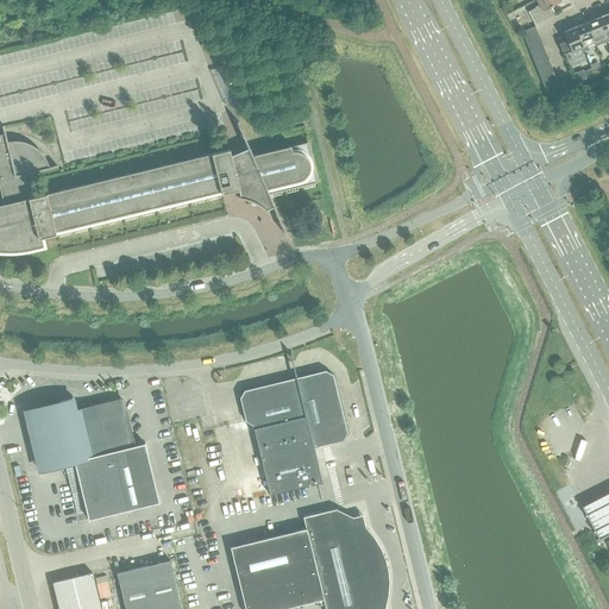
[(559,0),(537,0),(540,6),(529,11),(535,24),(554,14),(551,7),(562,1),(559,0)]
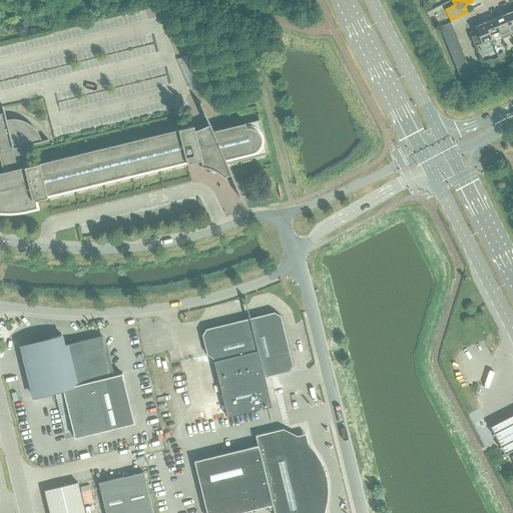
[(512,12),(512,11),(503,15),(511,35),(512,34),(512,12)]
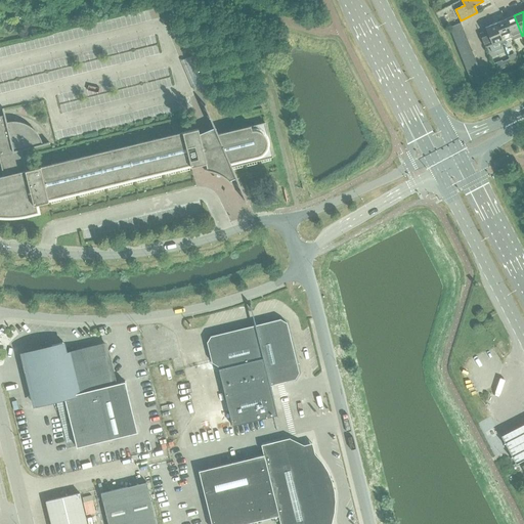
[(514,15),(505,19),(512,38),(513,40),(519,38),(522,36),(514,15)]
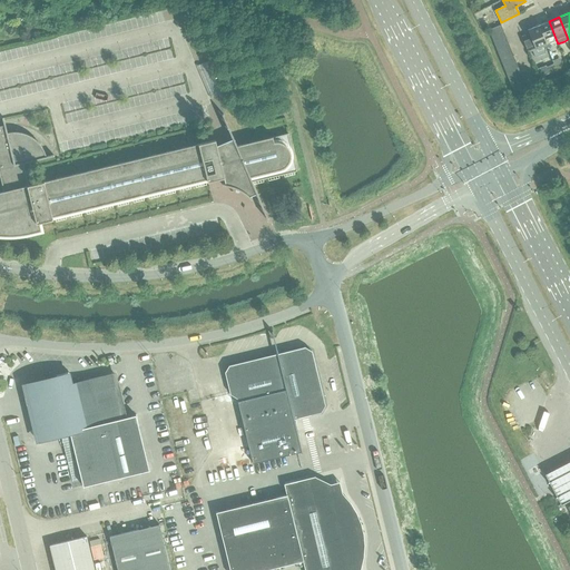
[(549,21),(538,26),(547,48),(551,46),(550,43),(557,41),(549,21)]
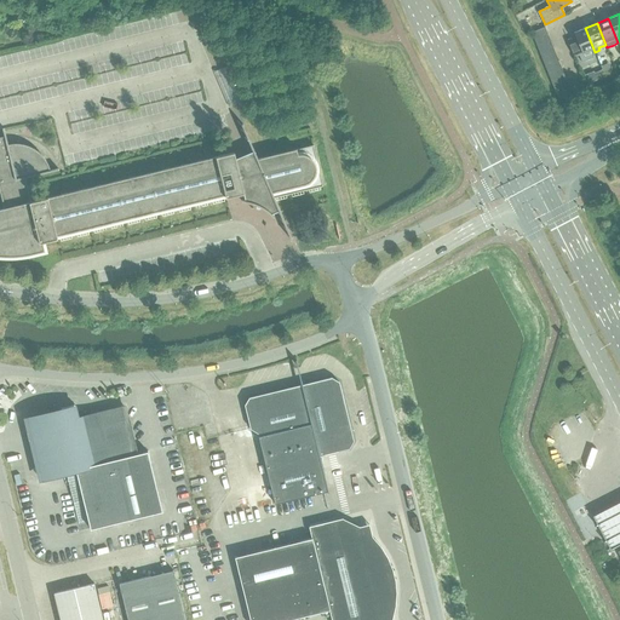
[(532,33),(534,39),(547,34),(545,27),(532,33)]
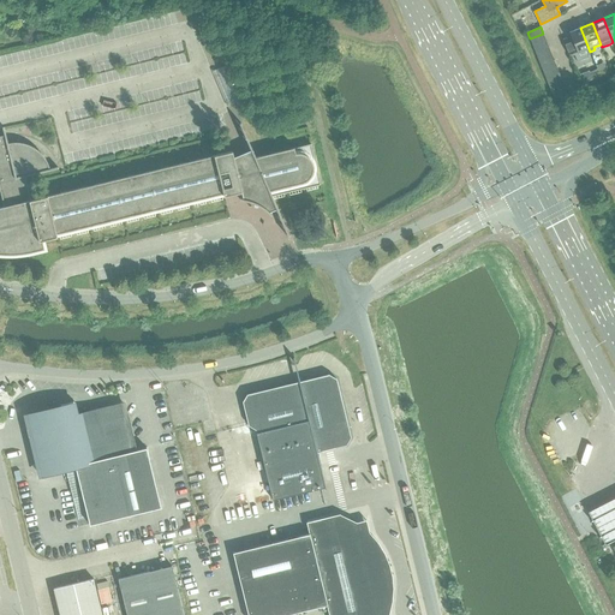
[(590,52),(580,28),(569,33),(571,36),(562,39),(569,57),(574,54),(577,61),(589,57),(587,53),(590,52)]
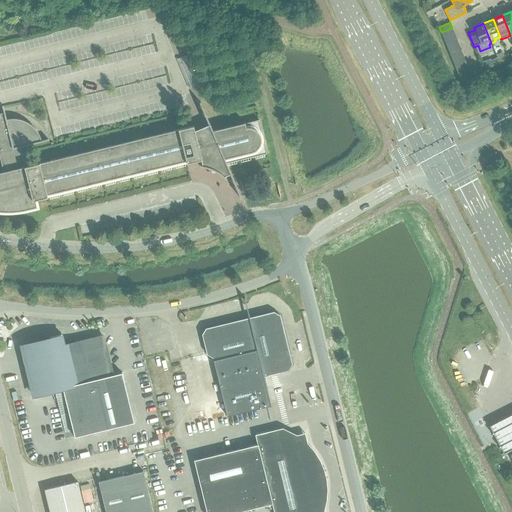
[(441,32),(443,38),(454,33),(452,28),(441,32)]
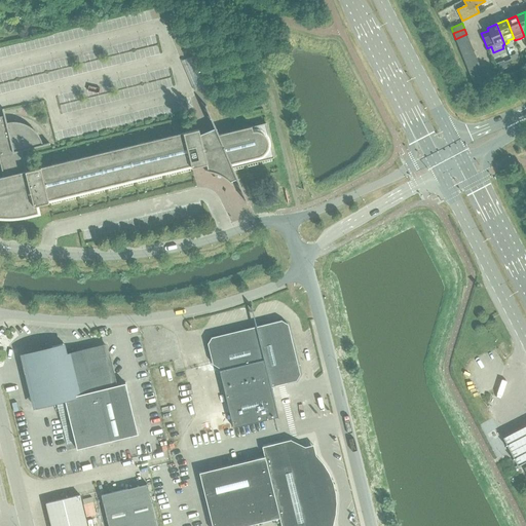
[(455,39),(457,44),(468,40),(466,34),(455,39)]
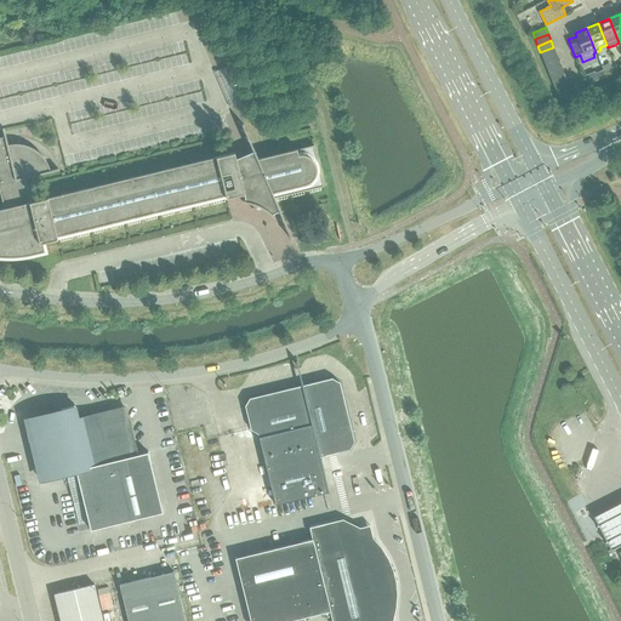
[(540,52),(543,60),(557,55),(553,47),(540,52)]
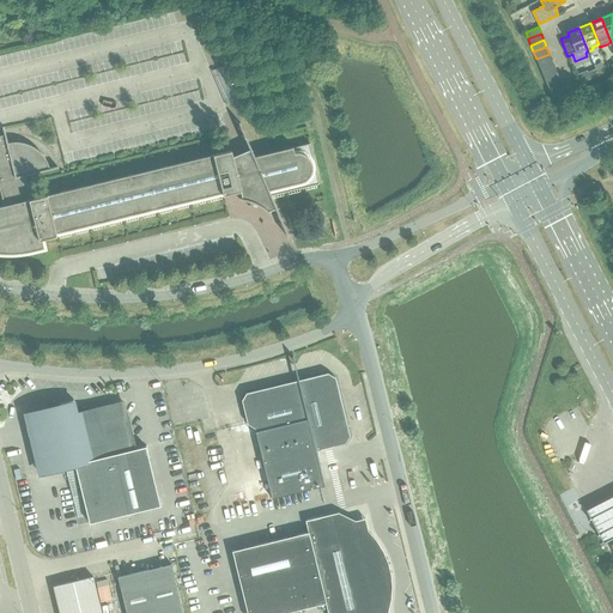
[(536,59),(539,66),(552,60),(550,54),(536,59)]
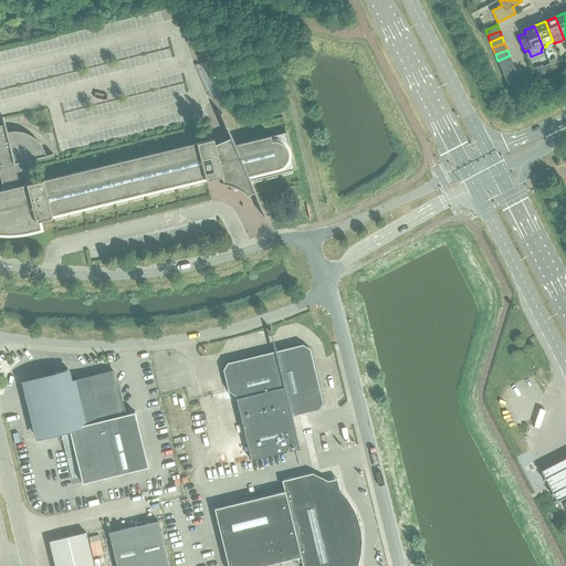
[(498,61),(500,66),(512,62),(510,55),(498,61)]
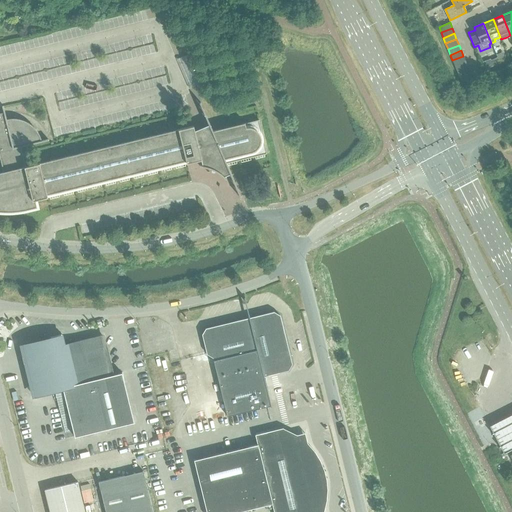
[(452,60),(454,66),(465,61),(463,56),(452,60)]
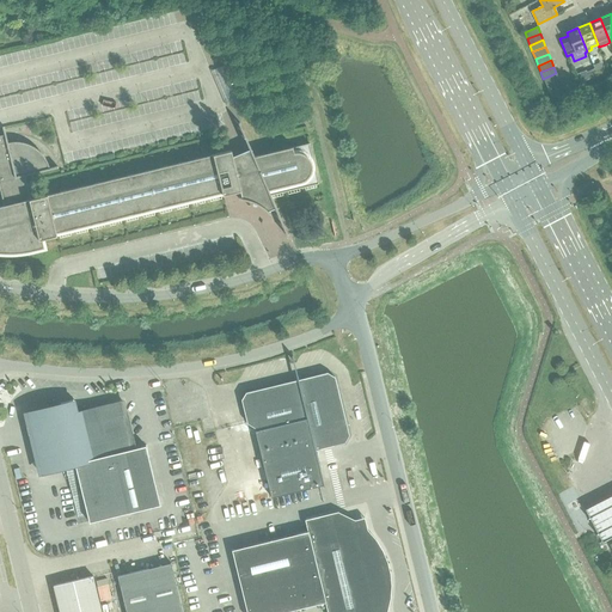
[(586,71),(577,74),(581,83),(589,79),(598,77),(595,71),(594,68),(587,72),(586,71)]
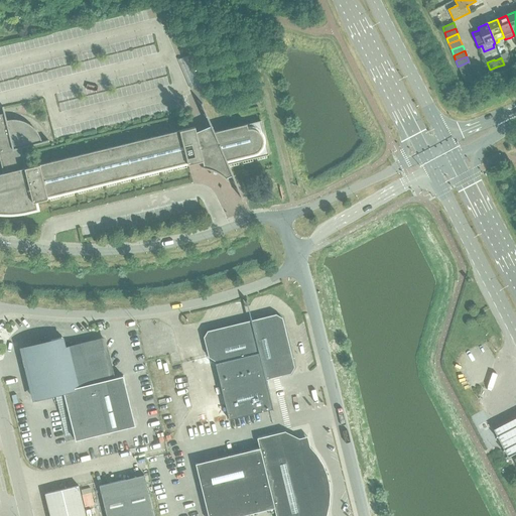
[(458,67),(460,72),(472,68),(469,61),(458,67)]
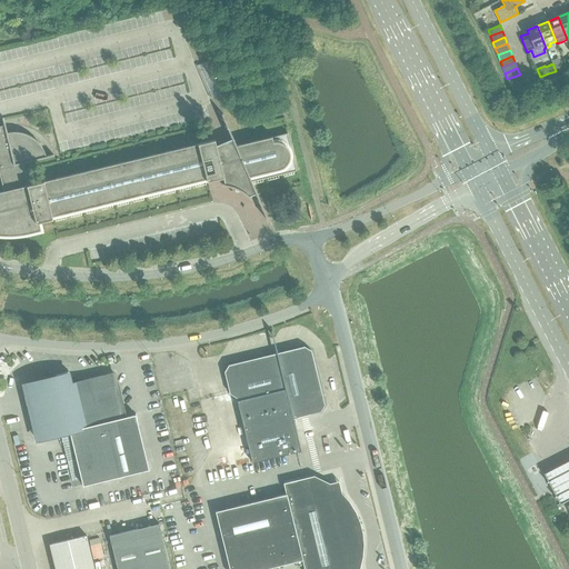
[(507,79),(510,86),(522,80),(520,75),(507,79)]
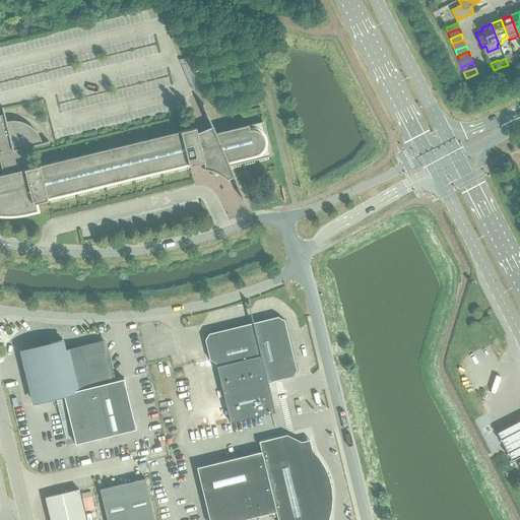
[(477,73),(466,78),(468,83),(479,79),(477,73)]
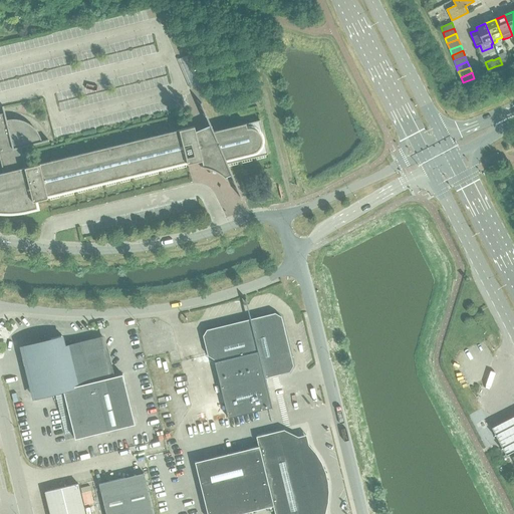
[(21,148),(48,141),(48,140),(41,142),(41,139),(40,137),(39,135),(37,133),(36,131),(34,129),(32,126),(30,124),(28,123),(26,122),(24,121),(21,120),(19,119),(16,119),(14,119),(11,119),(9,119),(7,119),(3,106),(2,106),(4,113),(0,113),(0,159),(3,173),(0,173),(0,209),(202,161),(203,167),(201,166),(201,167),(204,168),(207,168),(210,169),(213,171),(216,172),(219,174),(222,176),(224,178),(226,180),(227,179),(226,178),(231,175),(233,179),(234,179),(228,164),(268,154),(260,120),(218,131),(214,132),(210,122),(209,123),(210,125),(196,132),(194,126),(26,168),(21,148)]
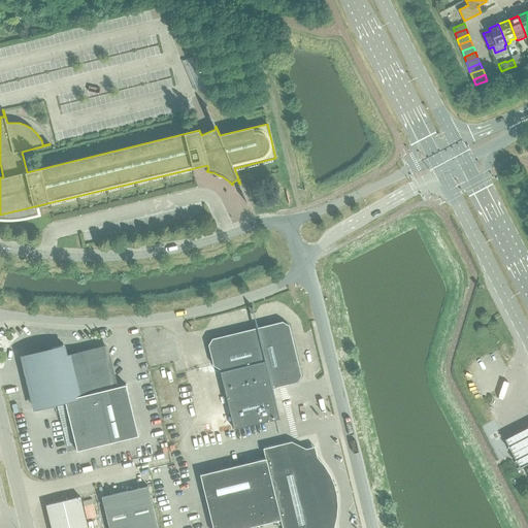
[(283,322),(264,326),(212,338),(208,345),(213,365),(220,369),(234,429),(278,419),(279,419),(272,388),(297,382),(301,375),(289,326),(283,322)]
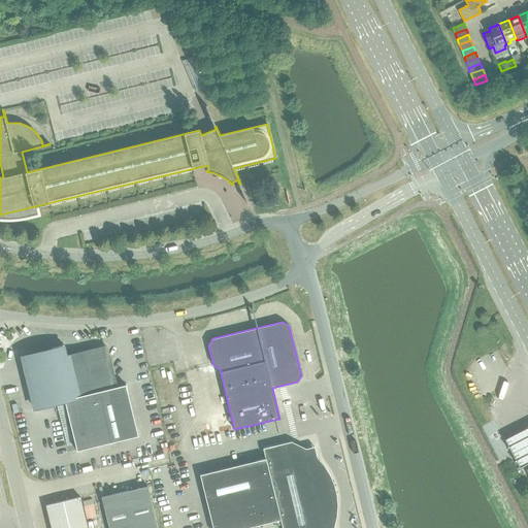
[(116,387),(106,347),(66,357),(65,352),(58,348),(28,356),(24,362),(34,408),(65,401),(77,451),(138,436),(126,385),(116,387)]
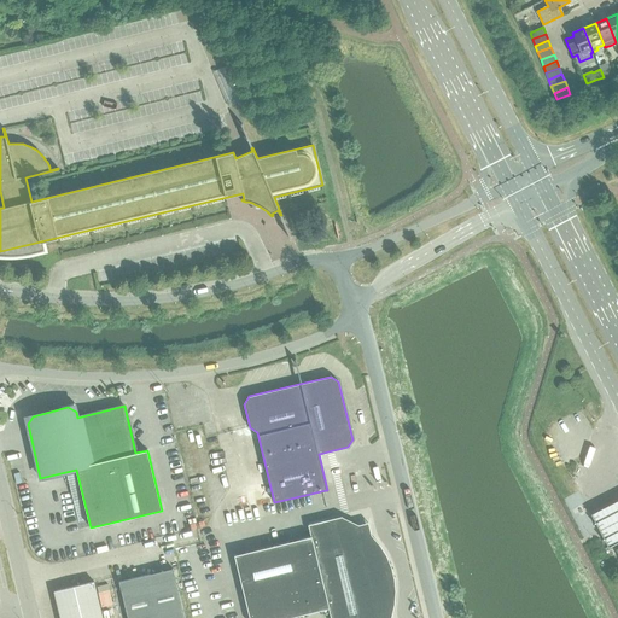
[(617,496),(592,511),(610,544),(617,540),(617,496)]
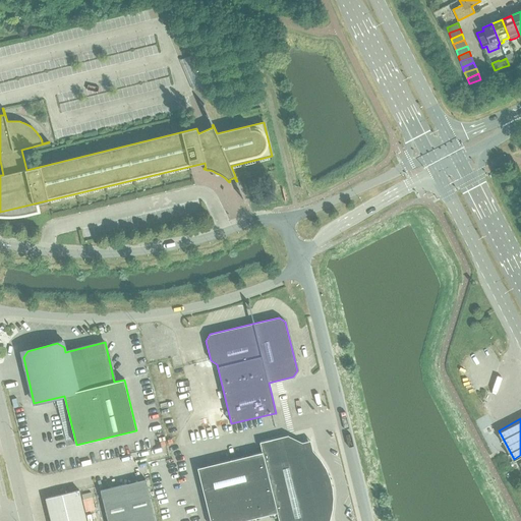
[(242,520),(277,513),(279,520),(330,520),(310,441),(290,446),(288,436),(269,441),(259,443),(262,452),(197,468),(210,520),(242,520)]
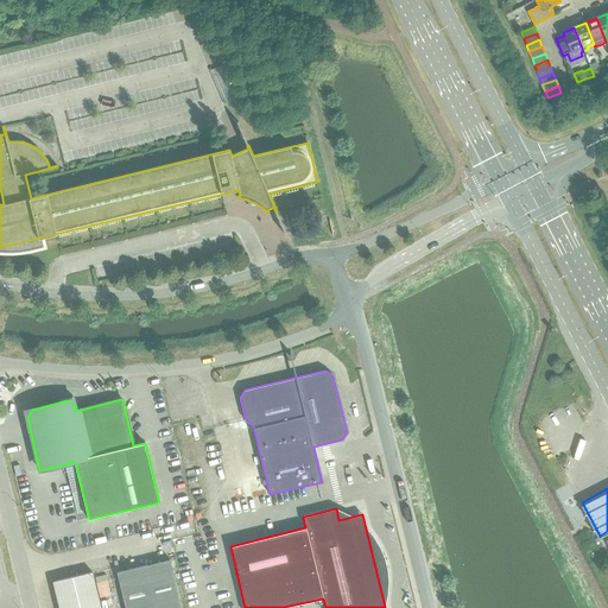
[(182,607),(170,559),(116,572),(125,607),(182,607)]
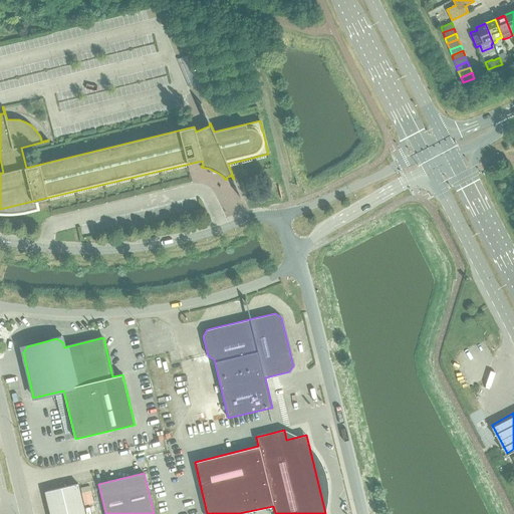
[(45,492),(49,513),(84,513),(78,484),(45,492)]
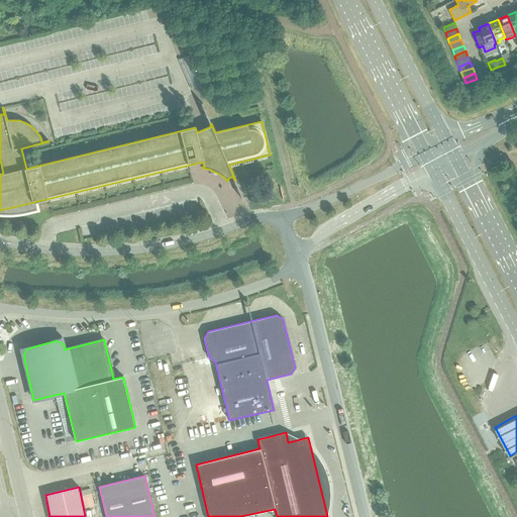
[(86,507),(96,506),(94,487),(84,489),(86,507)]
